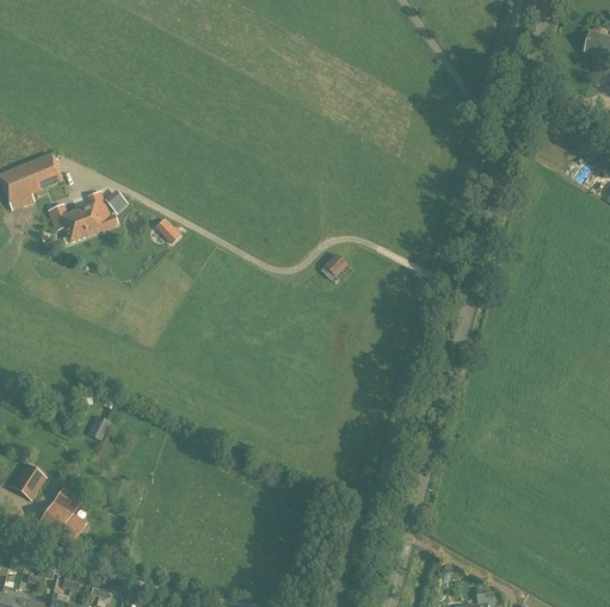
[(584,50),(609,57),(609,36),(590,31),(584,50)]
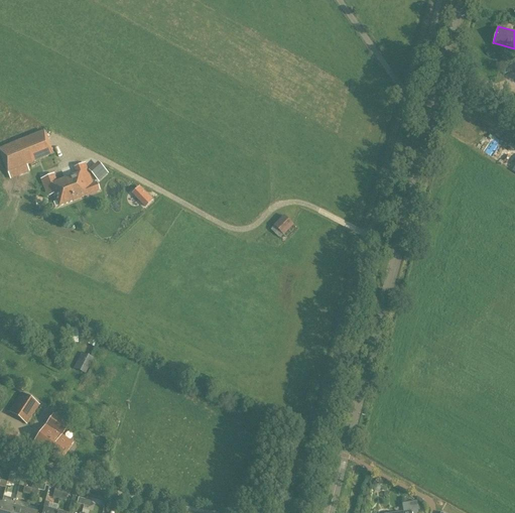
[(52,151),(42,128),(0,145),(0,154),(6,170),(52,151)]
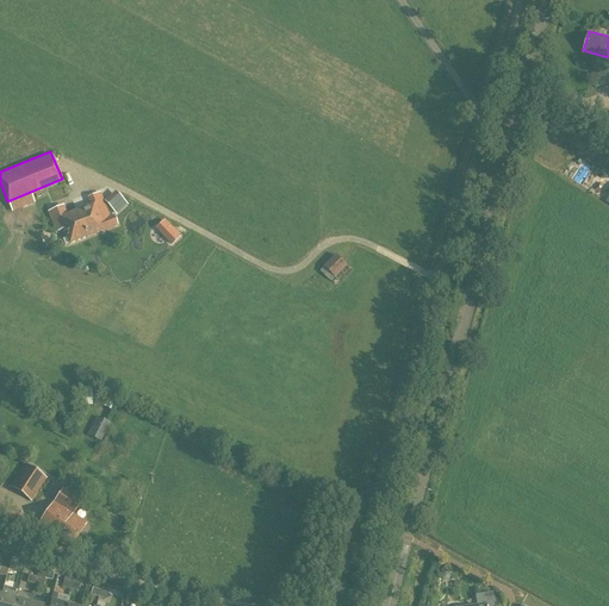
[(115,188),(104,199),(116,212),(128,202),(118,192),(115,188)]
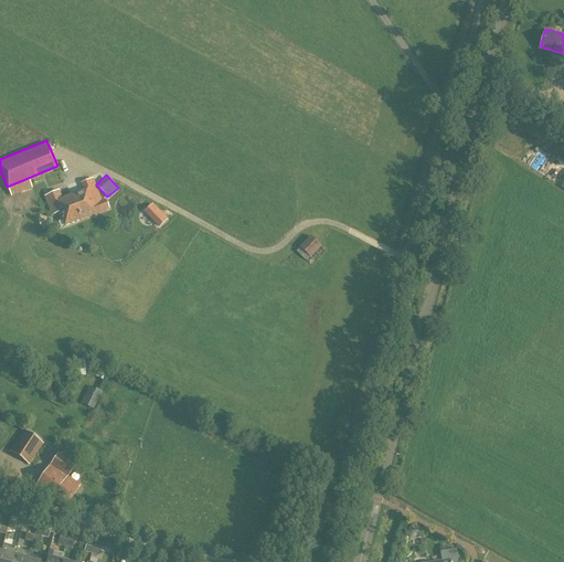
[(78,189),(71,192),(72,193),(81,216),(107,205),(104,198),(102,199),(96,184),(93,176),(80,180),(83,188),(78,189)]
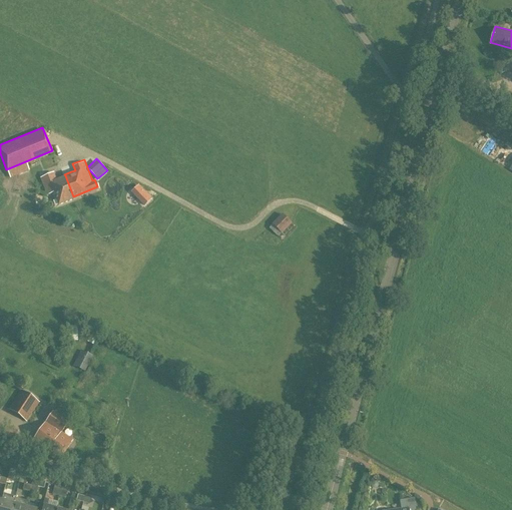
[(52,170),(39,175),(46,192),(52,190),(57,202),(73,196),(65,175),(64,174),(55,178),(52,170)]
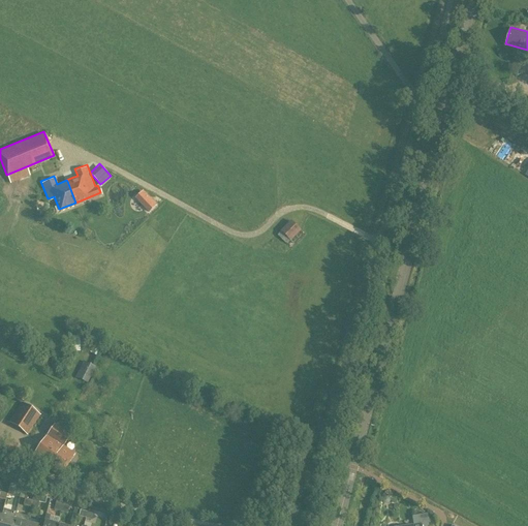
[(155,203),(142,188),(134,195),(148,209),(155,203)]
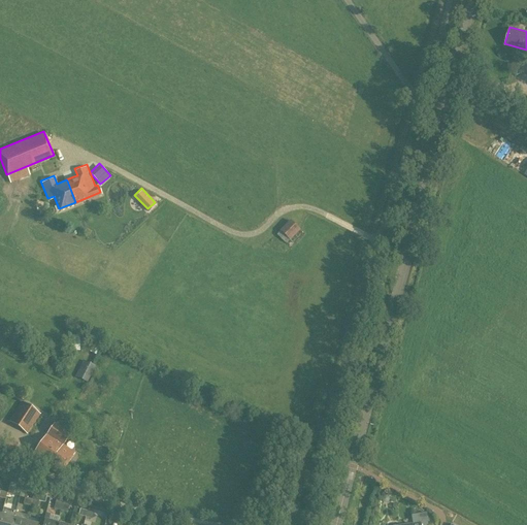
[(290,218),(276,232),(289,244),(302,231),(290,218)]
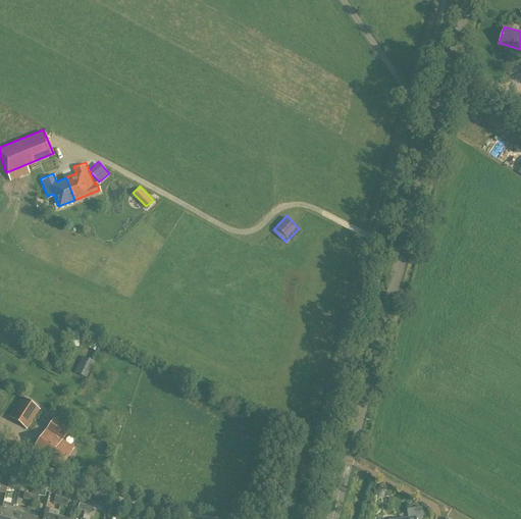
[(42,345),(36,357),(43,360),(49,348),(42,345)]
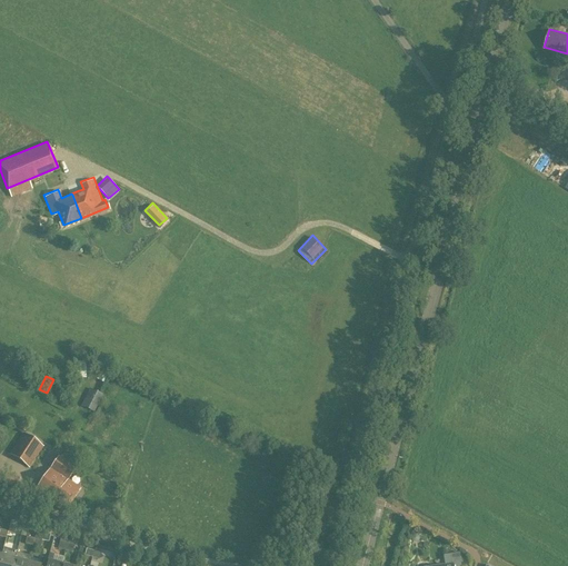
[(82,398),(96,405),(101,391),(89,386),(82,398)]
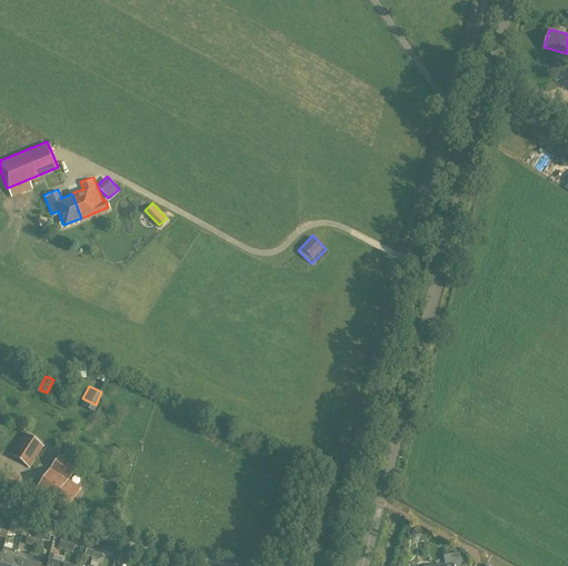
[(16,440),(9,452),(28,465),(42,443),(22,430),(16,440)]
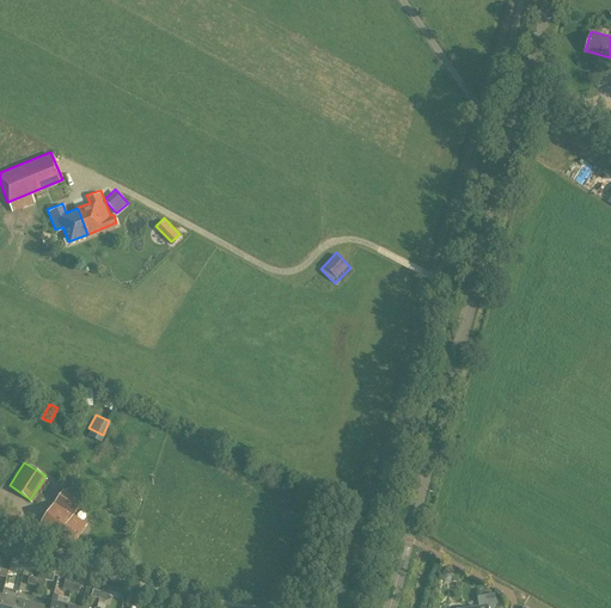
[(62,489),(36,526),(68,547),(85,522),(72,513),(80,501),(62,489)]
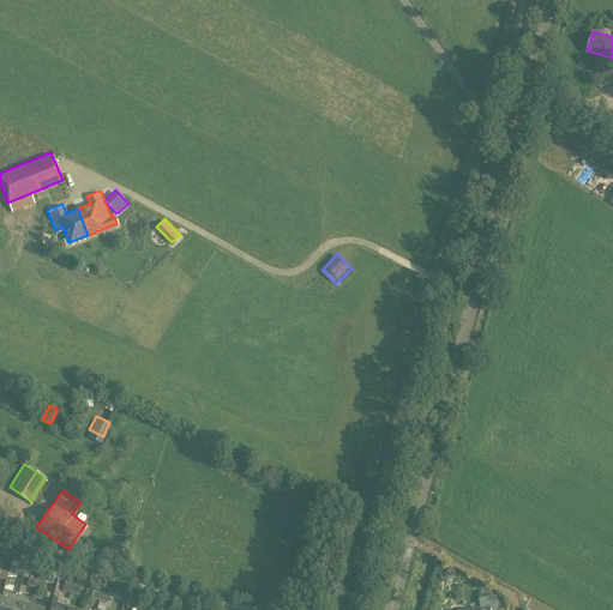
[(0,526),(14,532),(20,512),(0,505),(0,526)]
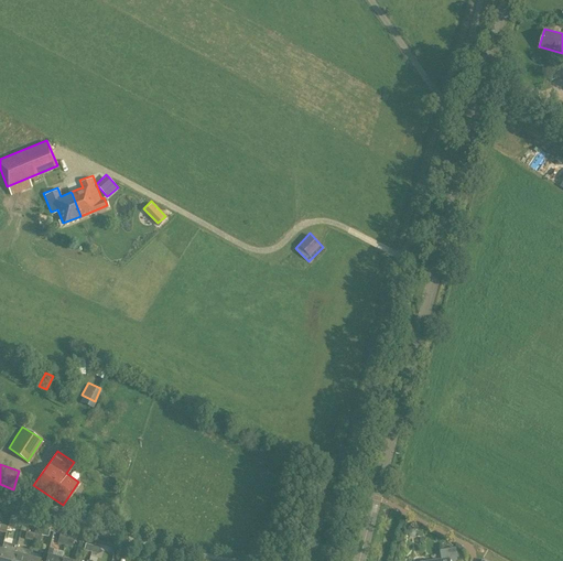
[(9,515),(7,524),(19,527),(21,519),(20,519),(9,514),(9,515)]
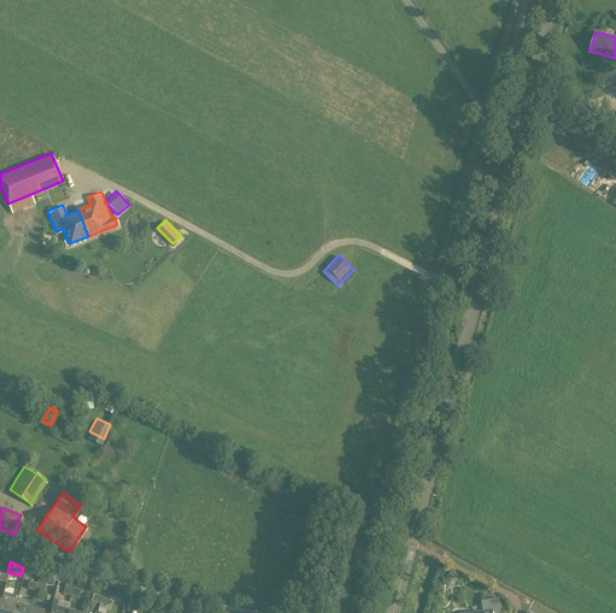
[(0,599),(0,612),(11,612),(15,602),(17,595),(17,594),(3,590),(0,599)]
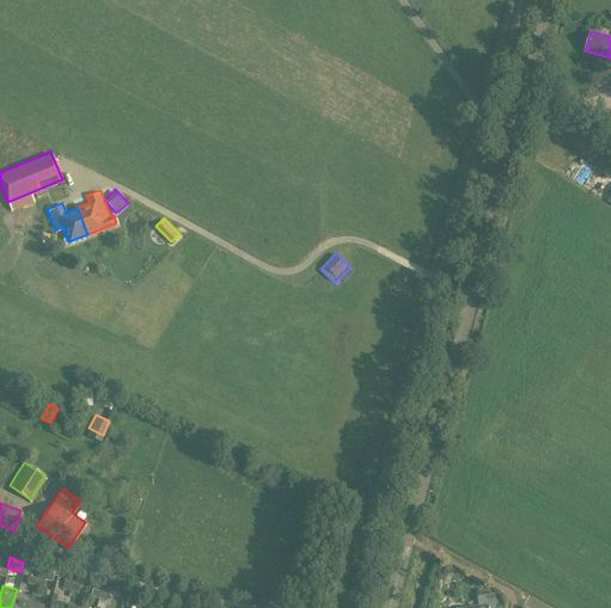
[(53,591),(50,600),(48,607),(63,607),(65,603),(67,595),(57,593),(53,591)]
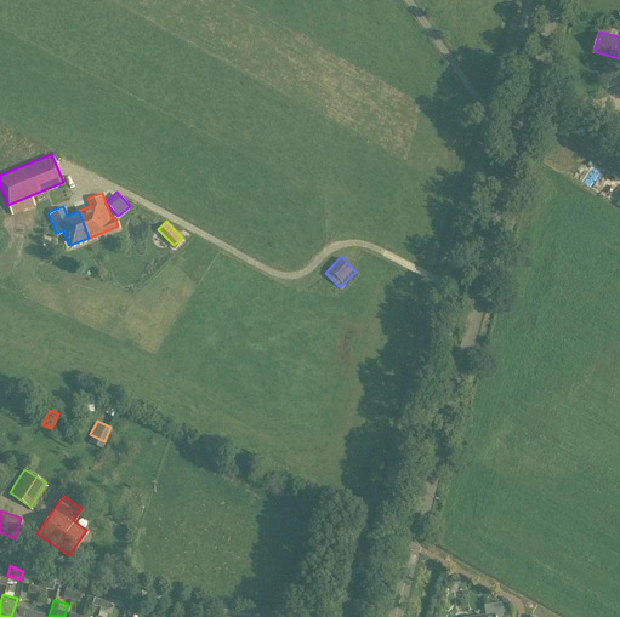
[(502,616),(504,616),(501,600),(491,601),(493,612),(462,616),(502,616)]
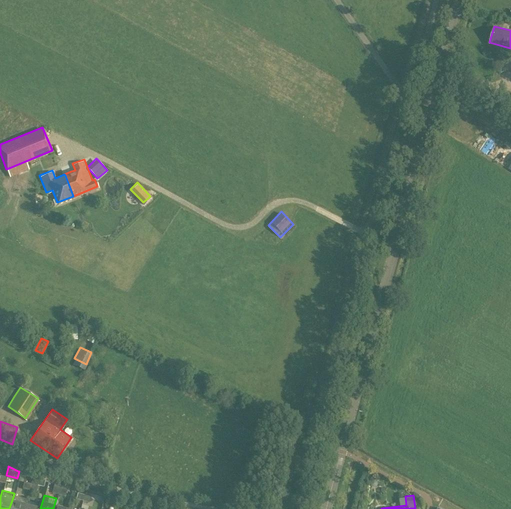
[(9,508),(22,508),(24,503),(12,500),(9,508)]
